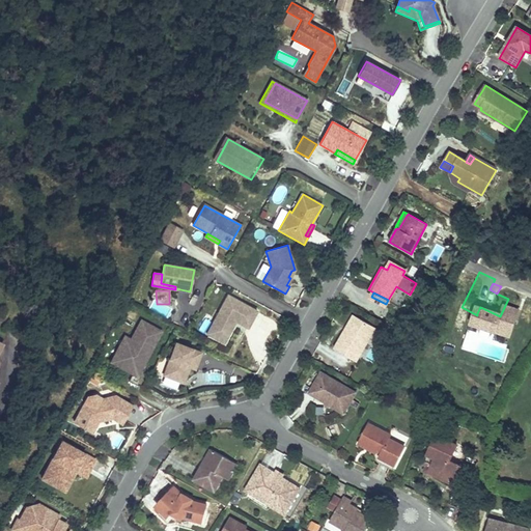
[(228,296),(206,334),(216,339),(220,333),(225,336),(225,335),(233,320),(248,329),(257,311),(228,296)]
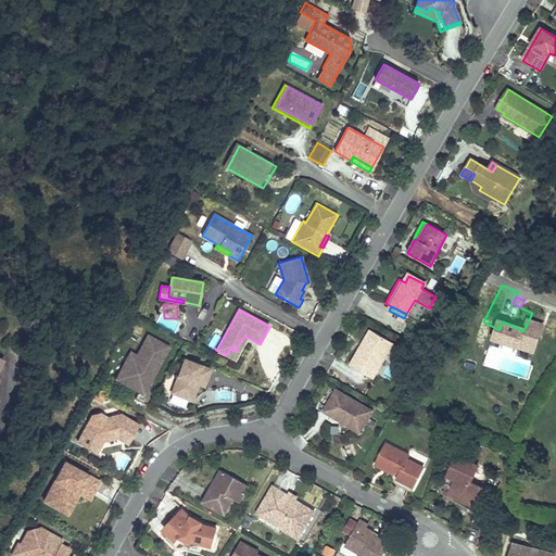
[(523,331),(503,321),(500,328),(520,338),(523,331)]
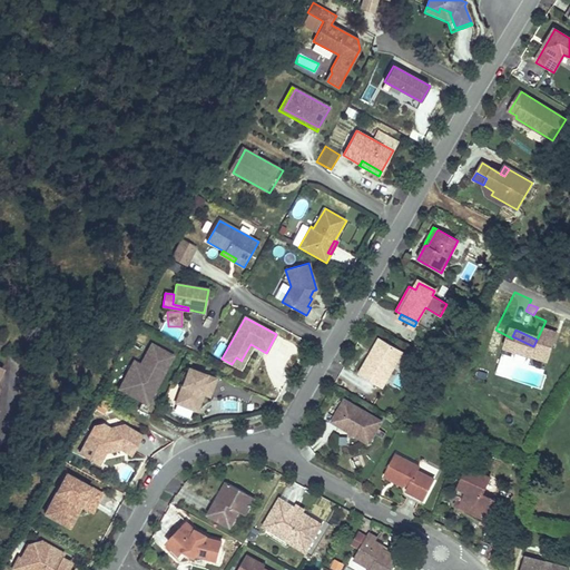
[(370,355),(373,356),(383,341),(380,338),(370,355)]
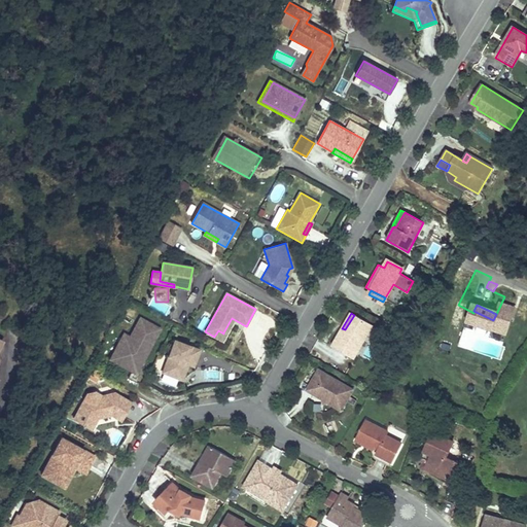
[(331,347),(354,359),(374,325),(354,315),(345,329),(342,328),(331,346),(331,347)]
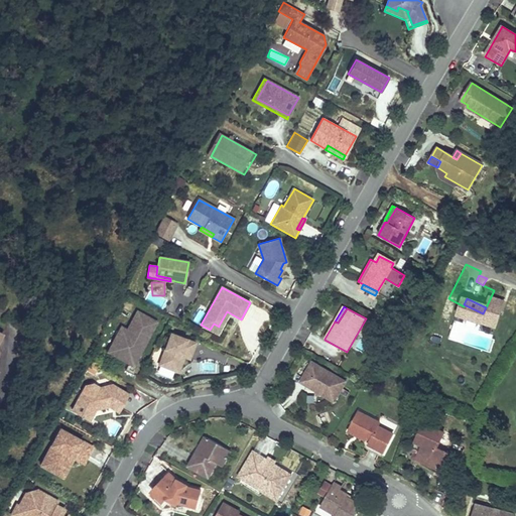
[(138,355),(156,321),(137,311),(127,330),(121,327),(107,351),(129,363),(135,353),(138,355)]
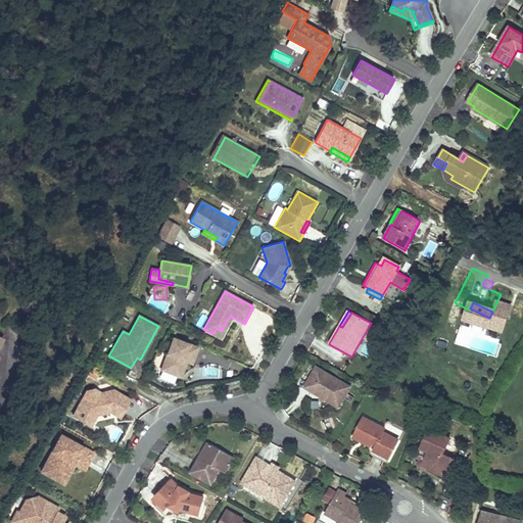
[(0,339),(1,337),(9,322),(0,317),(0,339)]
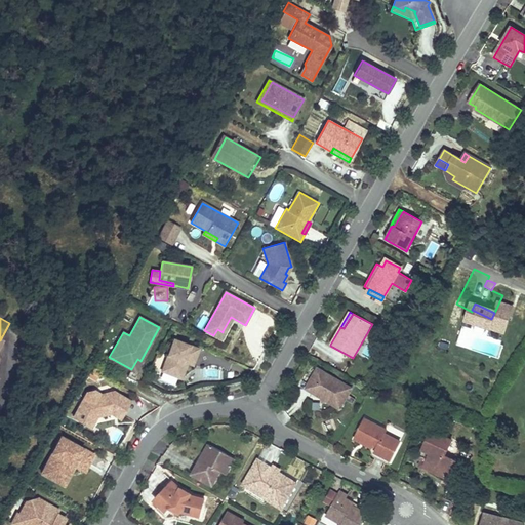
[(223,332),(217,329),(213,335),(221,339),(226,333),(223,331),(223,332)]
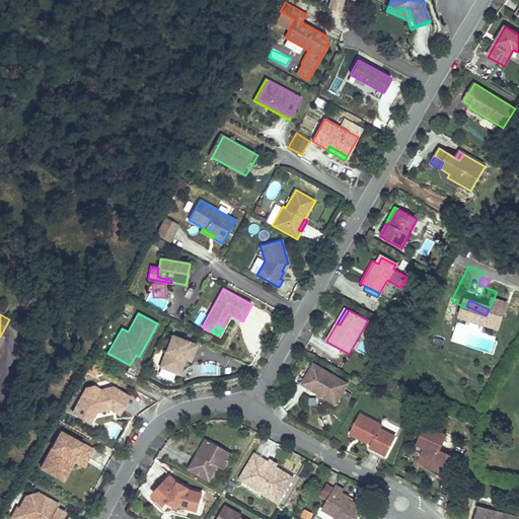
[(197,345),(171,336),(160,367),(176,373),(182,358),(191,361),(197,345)]
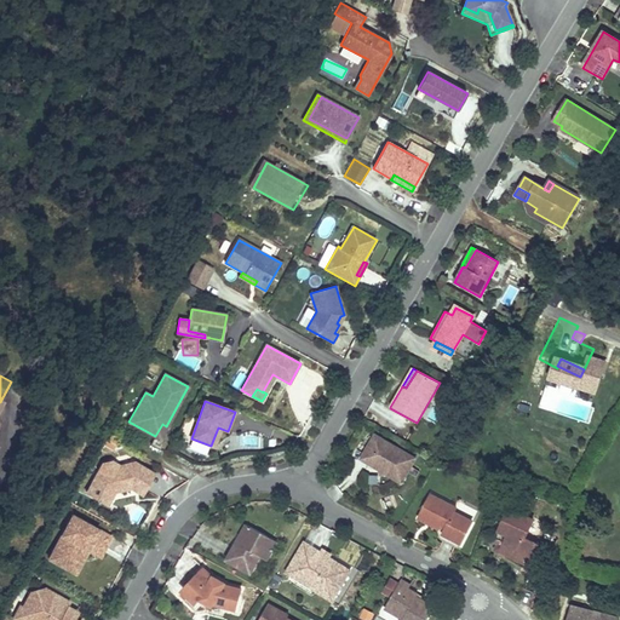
[(159,438),(166,426),(162,424),(155,436),(159,438)]
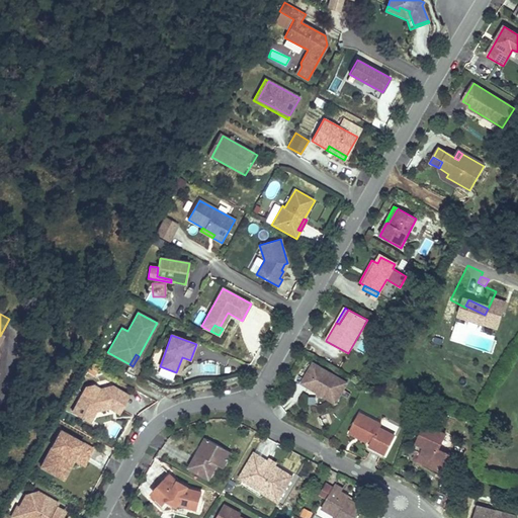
[(336,404),(347,383),(313,363),(300,383),(336,404)]
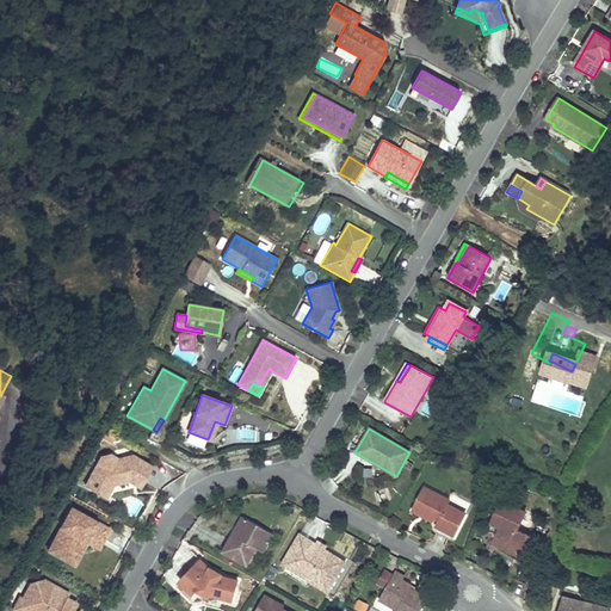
[(154,466),(134,455),(119,458),(110,454),(102,456),(86,486),(106,497),(115,483),(115,482),(129,479),(130,479),(131,480),(142,487),(154,466)]
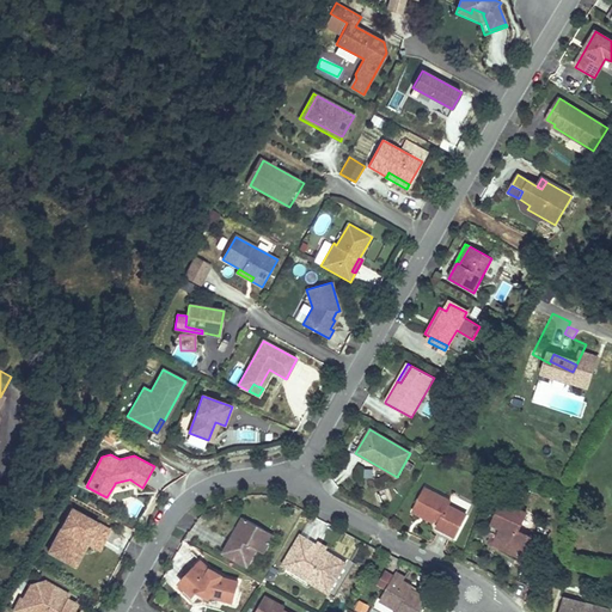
[(451,501),(424,489),(414,512),(435,522),(436,518),(441,520),(438,527),(456,536),(466,514),(450,506),(451,501)]
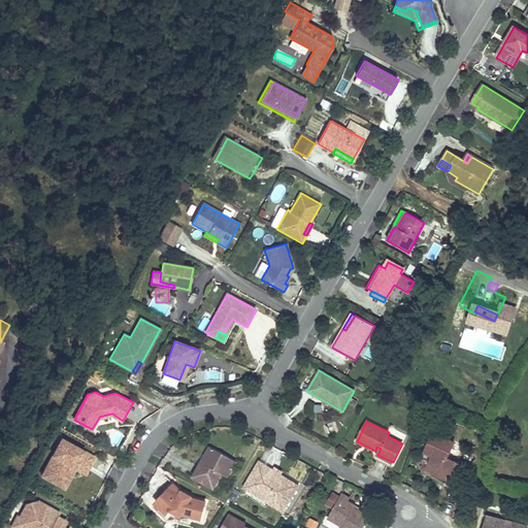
[(454,442),(433,433),(425,452),(432,455),(427,466),(448,475),(452,477),(457,466),(458,463),(456,462),(448,458),(454,442)]
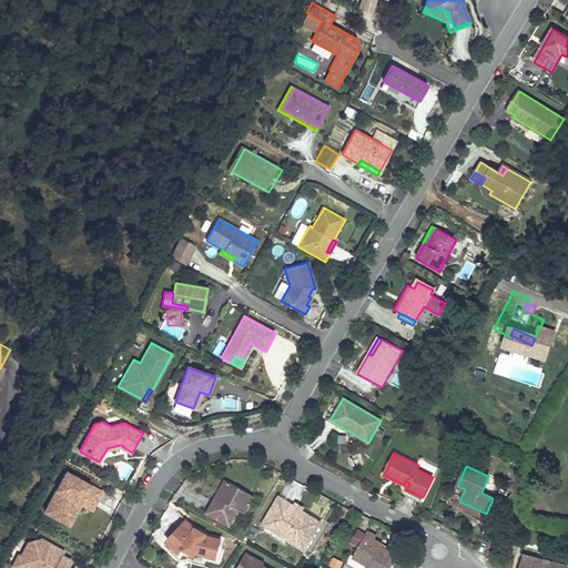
[(68,516),(80,496),(88,500),(94,488),(67,473),(49,505),(68,516)]
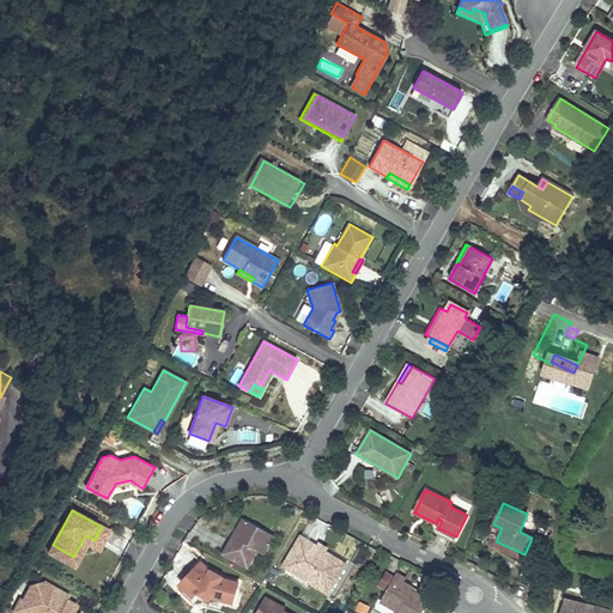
[(247,520),(244,519),(234,536),(237,538),(247,520)]
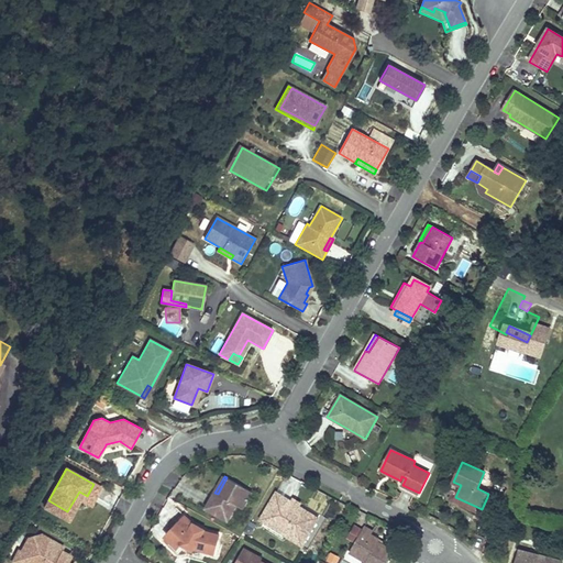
[(244,487),(227,477),(218,494),(214,493),(206,508),(228,521),(236,505),(243,509),(249,499),(240,494),(244,487)]
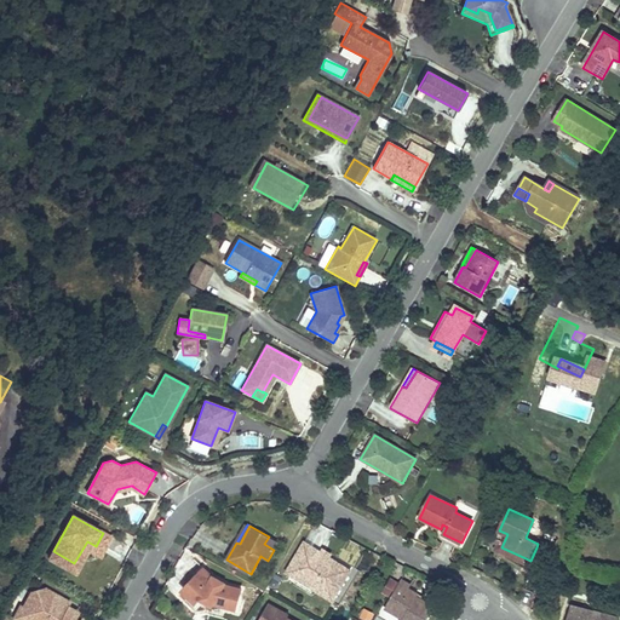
[(526,558),(501,547),(507,534),(499,530),(493,541),(498,544),(495,550),(523,563),(526,558)]
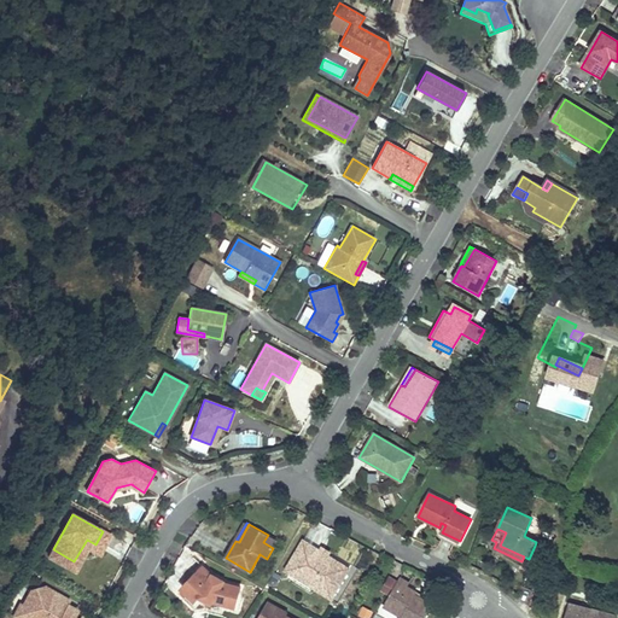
[(75,572),(88,548),(100,555),(111,535),(103,531),(95,544),(87,540),(74,561),(53,549),(48,557),(75,572)]
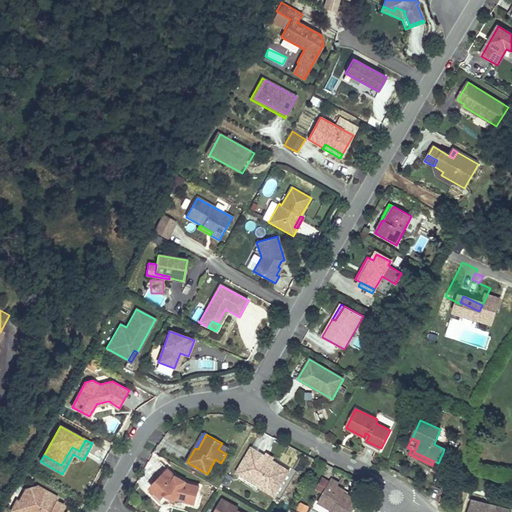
[(229,448),(222,443),(218,449),(226,454),(229,448)]
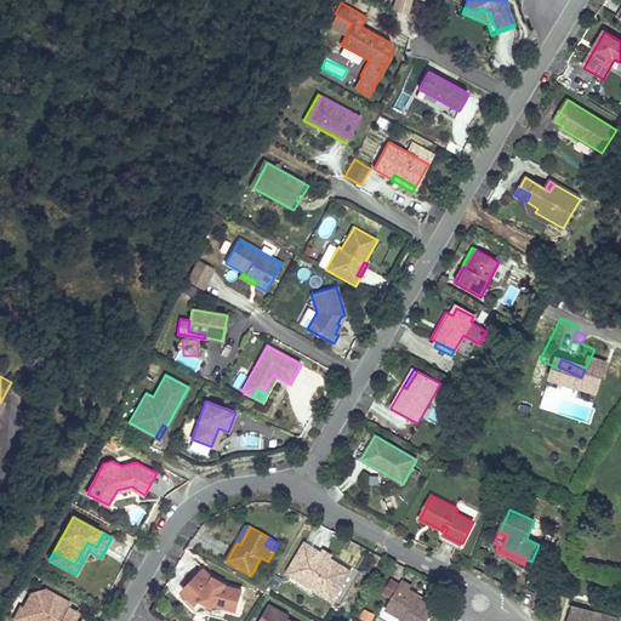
[(554,548),(537,541),(536,543),(539,545),(537,548),(551,554),(554,548)]
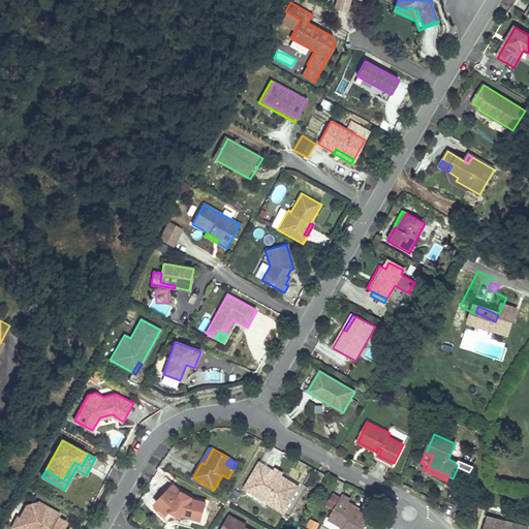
[(300,487),(267,467),(265,470),(257,466),(245,489),(252,493),(254,490),(287,509),(300,487)]
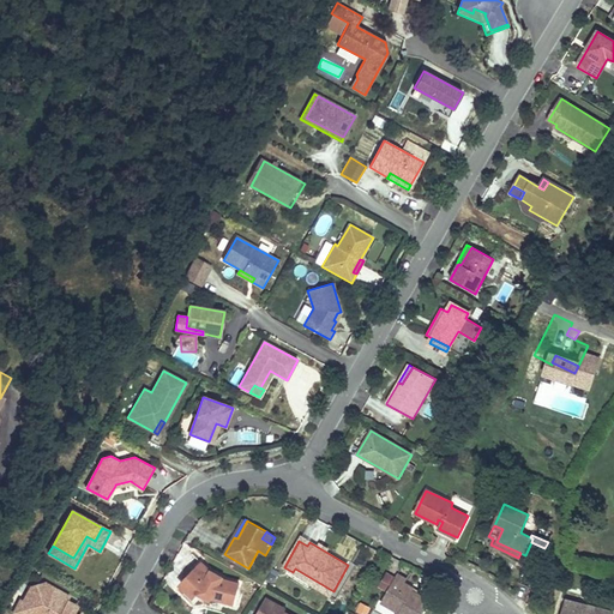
[(200,595),(212,601),(214,599),(235,605),(241,584),(223,579),(224,578),(212,572),(203,564),(187,582),(200,594),(200,595)]
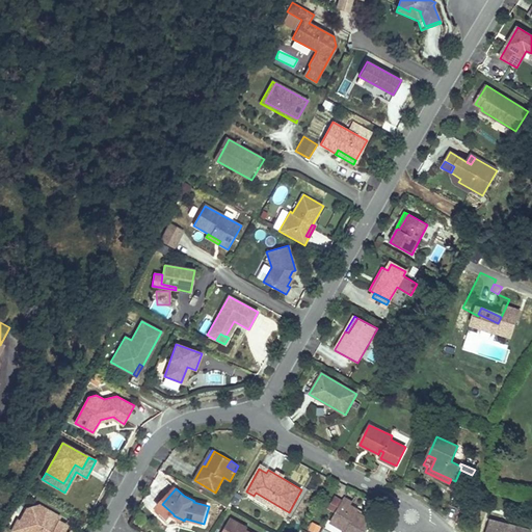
[(289,512),(256,493),(254,496),(287,515),(289,512)]
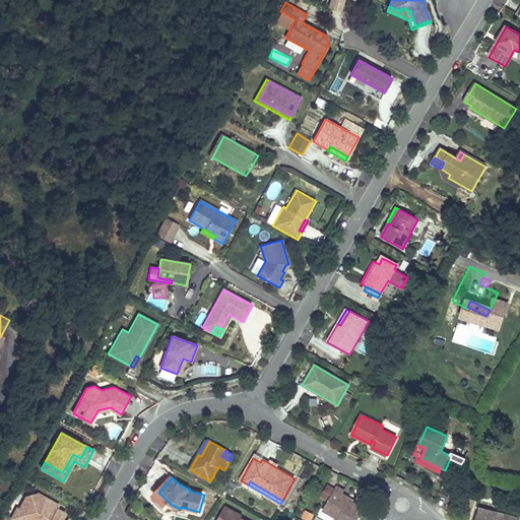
[(356,519),(364,509),(352,503),(348,501),(350,499),(342,494),(344,491),(336,486),(323,510),(338,518),(336,519),(356,519)]
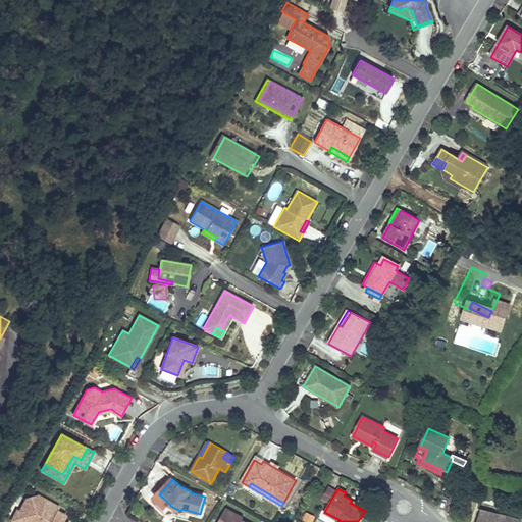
[(170,505),(159,494),(156,500),(167,510),(170,506),(170,505)]
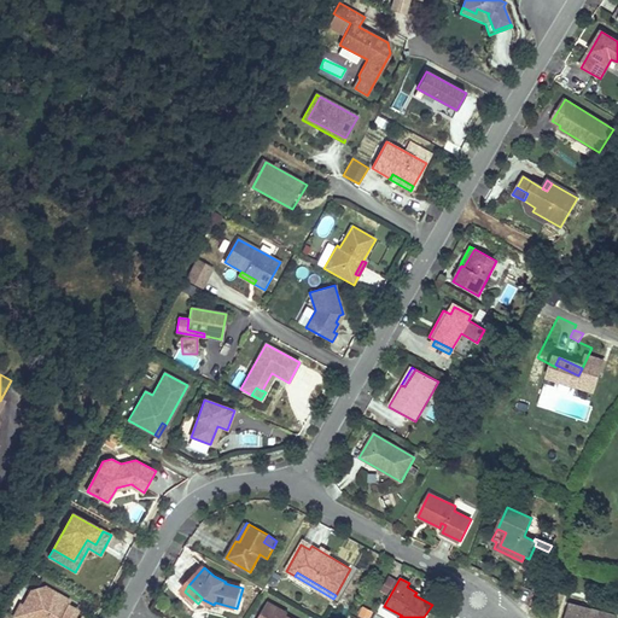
[(25,617),(44,617),(46,617),(75,617),(79,611),(69,606),(71,601),(46,588),(31,592),(24,606),(25,617)]
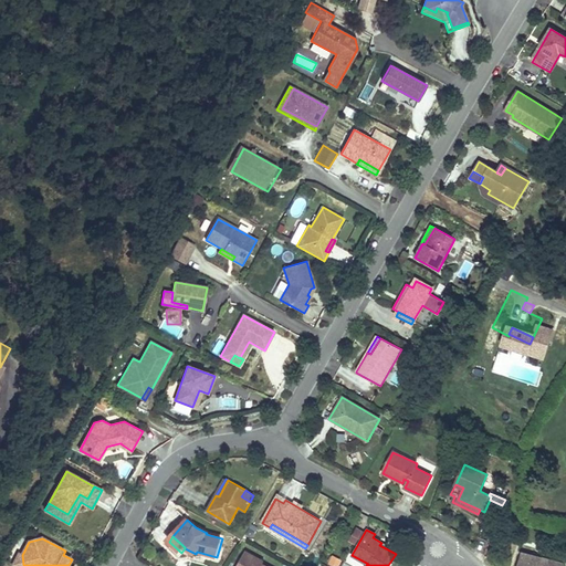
[(264,565),(262,565),(263,562),(245,552),(237,565),(264,565)]
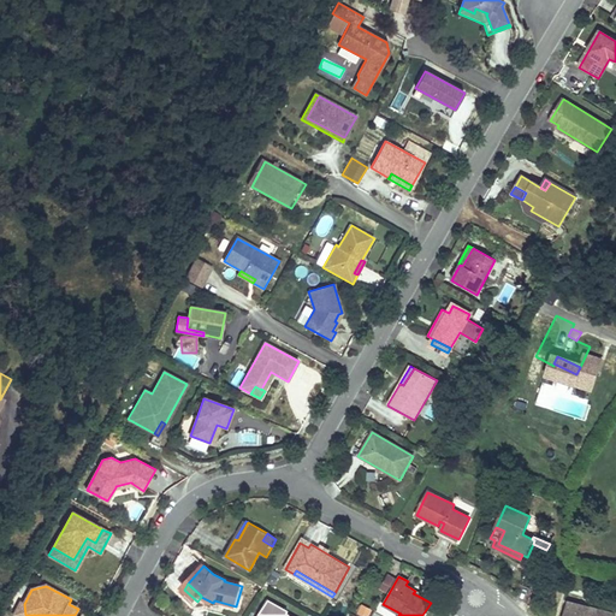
[(25,615),(24,604),(21,602),(12,615),(25,615)]
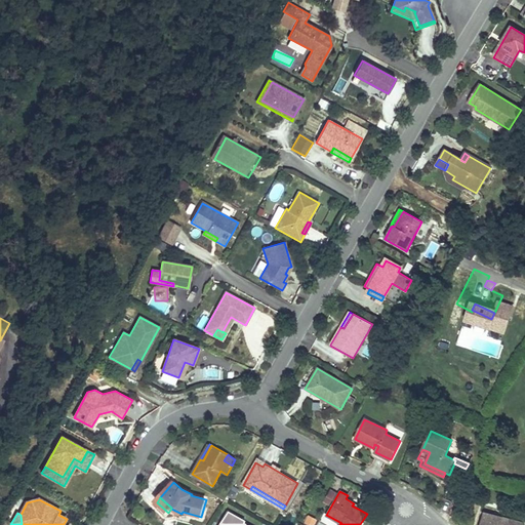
[(522,524),(522,523),(483,513),(480,524),(522,524)]
